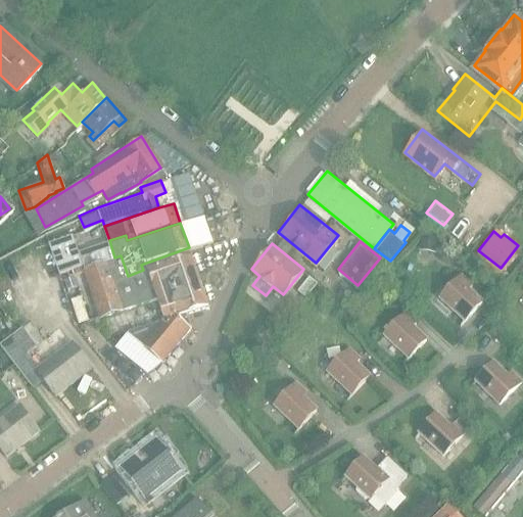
[(163,318),(185,310),(207,302),(189,247),(141,265),(143,270),(128,276),(121,255),(114,257),(84,268),(100,316),(157,296),(163,318)]
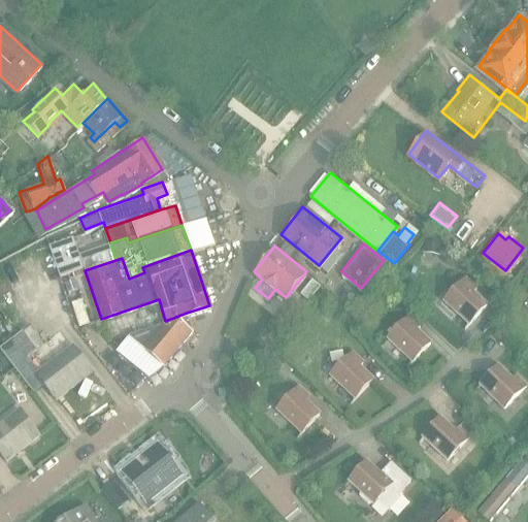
[(443,297),(468,320),(486,301),(471,288),(475,284),(465,273),(443,297)]
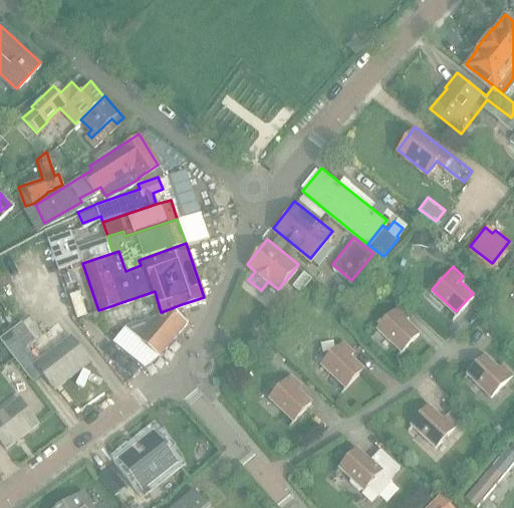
[(292,282),(300,289),(311,275),(303,268),(292,282)]
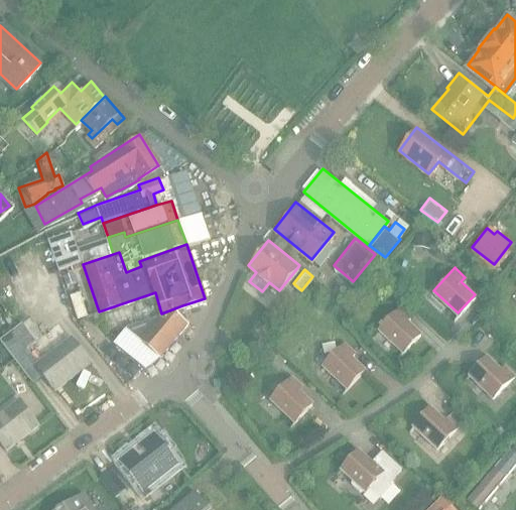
[(378,327),(402,350),(420,332),(406,317),(409,313),(399,304),(378,327)]
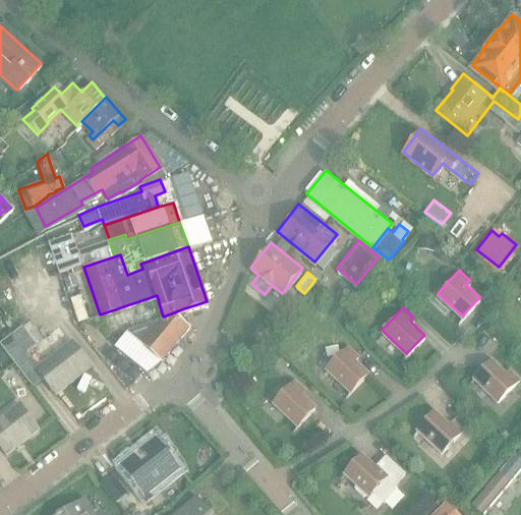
[(184,308),(163,317),(126,329),(126,330),(161,356),(189,323),(184,308)]
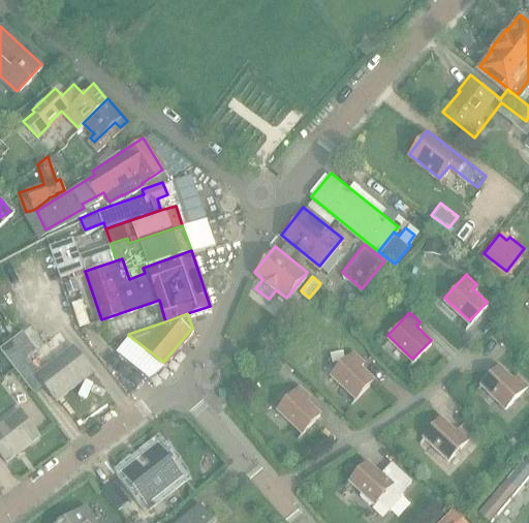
[(72,342),(38,368),(26,351),(35,345),(22,327),(0,342),(0,344),(32,388),(42,380),(54,396),(91,367),(72,342)]
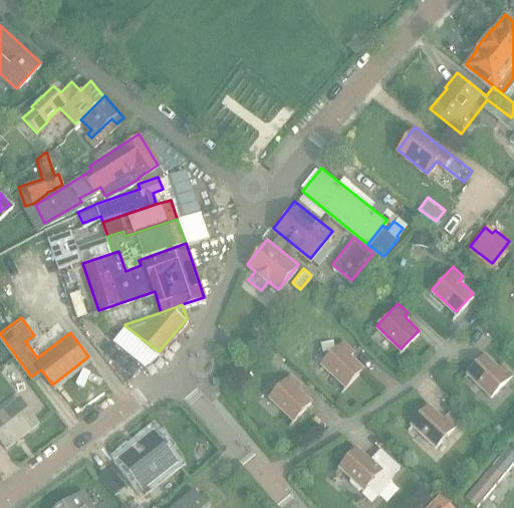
[(321,361),(345,384),(362,365),(348,352),(352,348),(342,339),(321,361)]
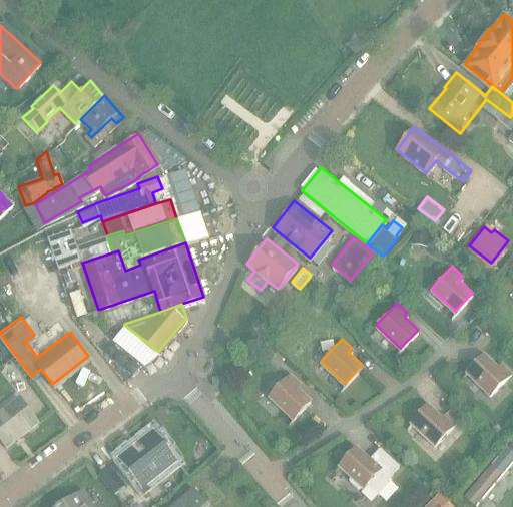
[(501,361),(497,365),(483,352),(466,370),(489,393),(511,371),(501,361)]
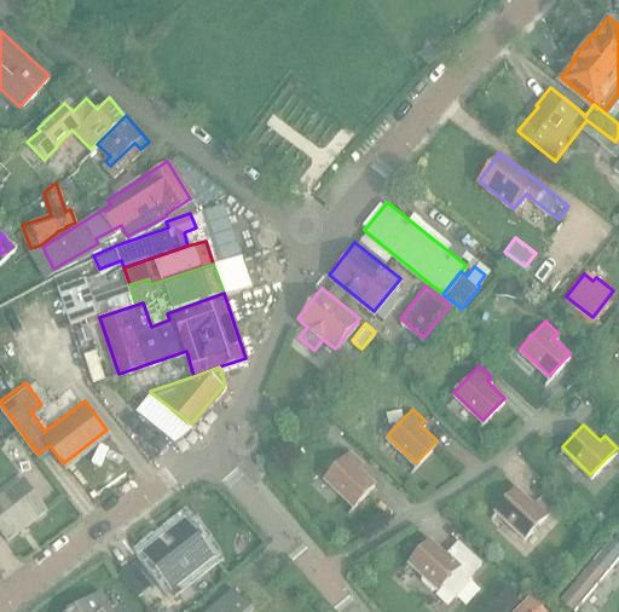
[(324,475),(353,503),(374,481),(357,465),(362,460),(350,449),(324,475)]
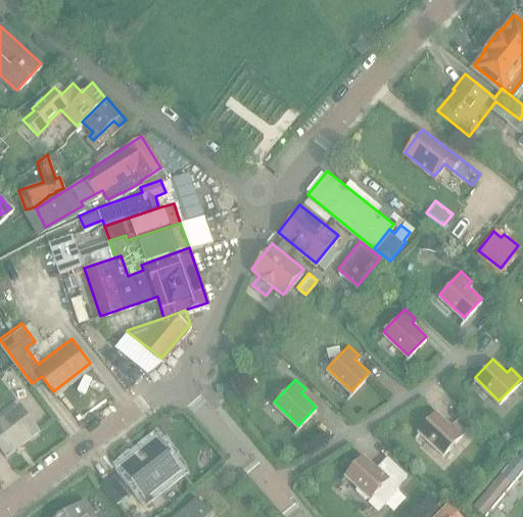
[(0,416),(0,447),(4,453),(38,427),(18,403),(0,416)]
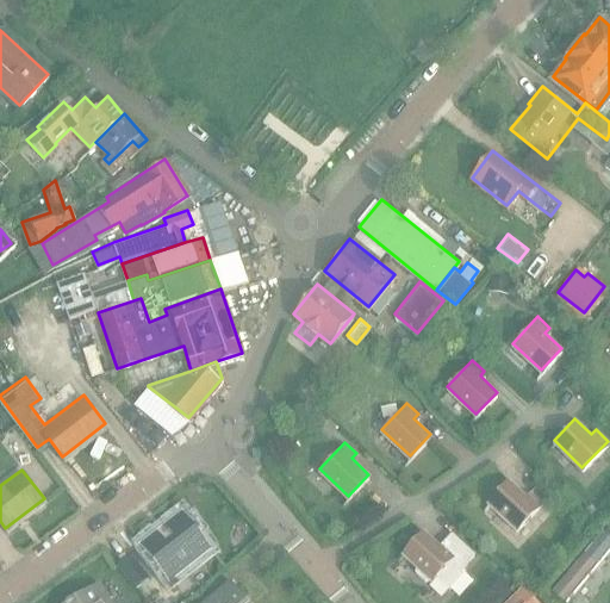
[(529,489),(524,493),(508,478),(487,501),(516,527),(541,501),(529,489)]
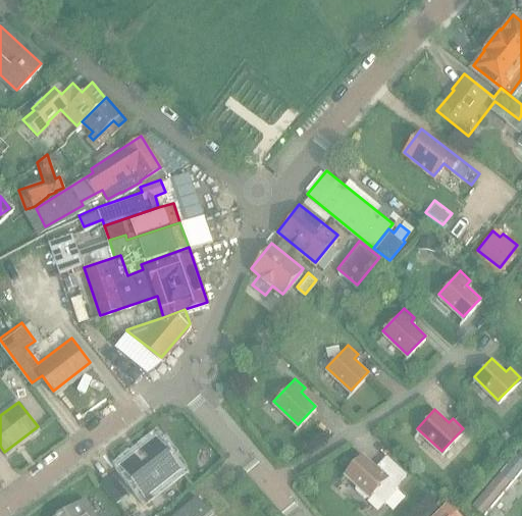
[(121,464),(144,494),(179,465),(156,436),(121,464)]
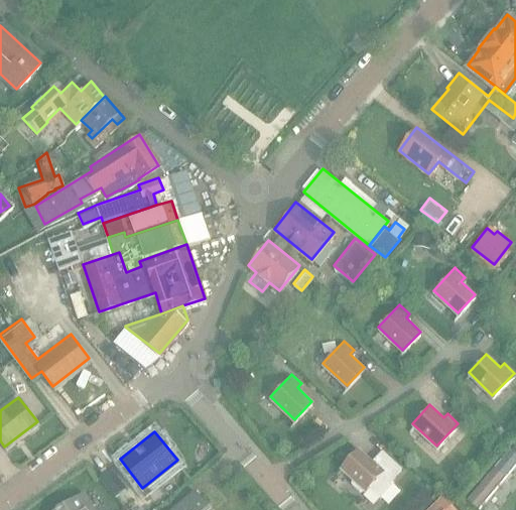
[(376,456),(372,461),(358,448),(341,466),(352,477),(351,480),(359,488),(363,487),(365,488),(386,466),(376,456)]
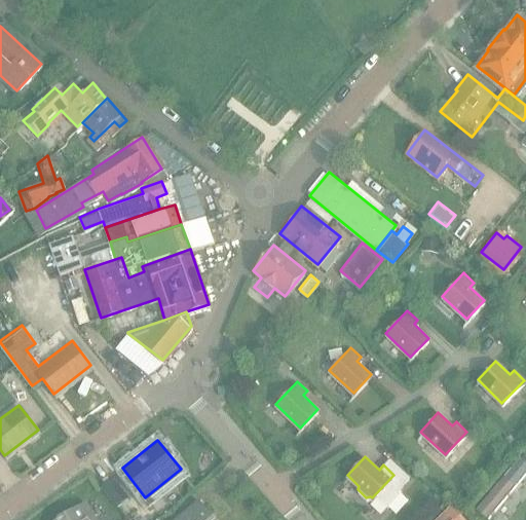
[(496,505),(525,468),(525,467),(514,457),(505,467),(509,470),(487,496),(496,505)]
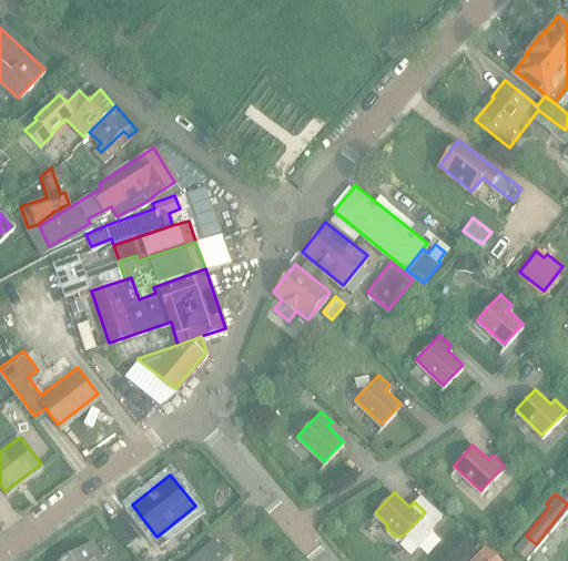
[(110,521),(128,543),(138,536),(120,513),(110,521)]
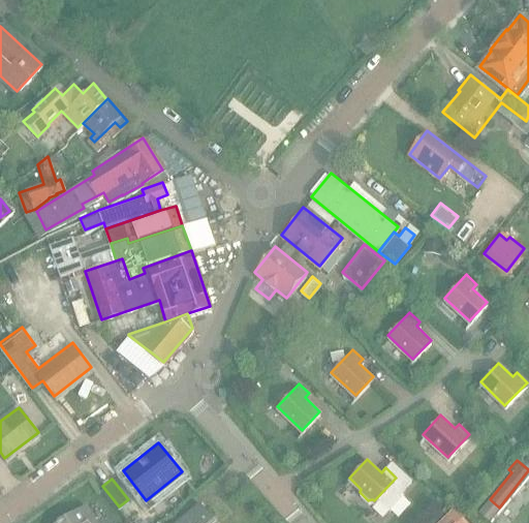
[(218,522),(199,500),(172,522),(161,522),(158,519),(153,522),(218,522)]
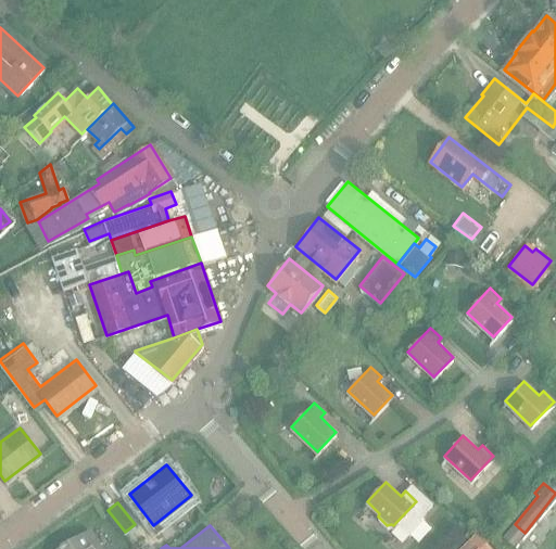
[(102,548),(89,528),(57,548),(102,548)]
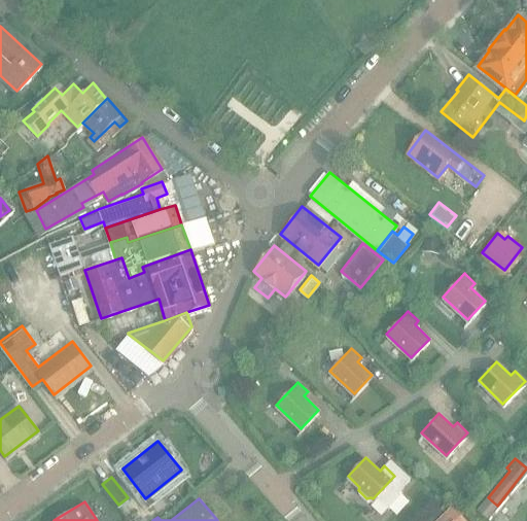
[(465,520),(451,506),(434,520),(465,520)]
